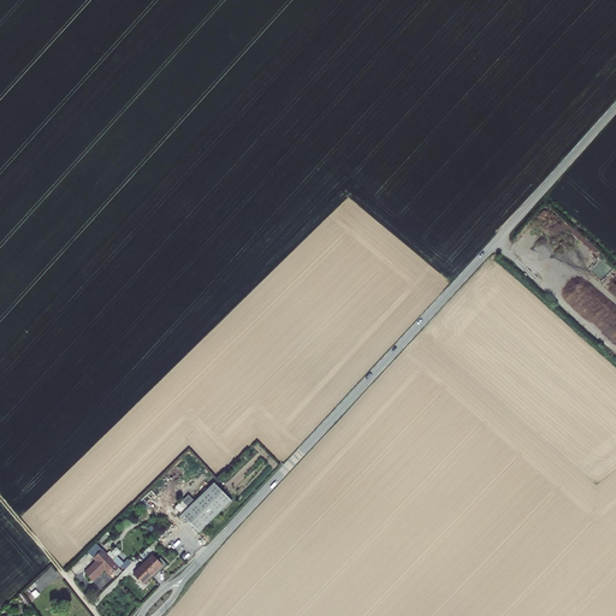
[(214,485),(183,516),(201,534),(232,503),(214,485)]
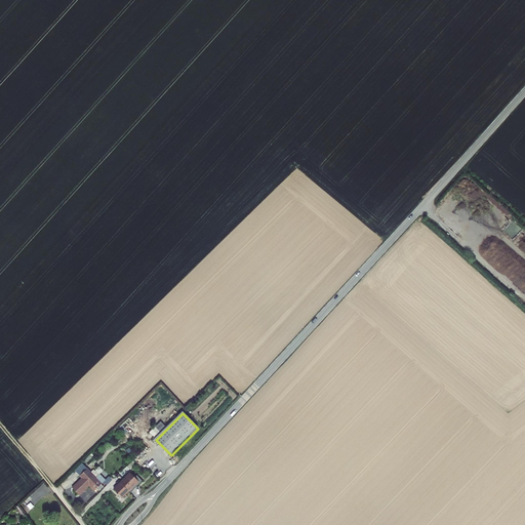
[(150,432),(154,437),(159,431),(155,427),(150,432)]
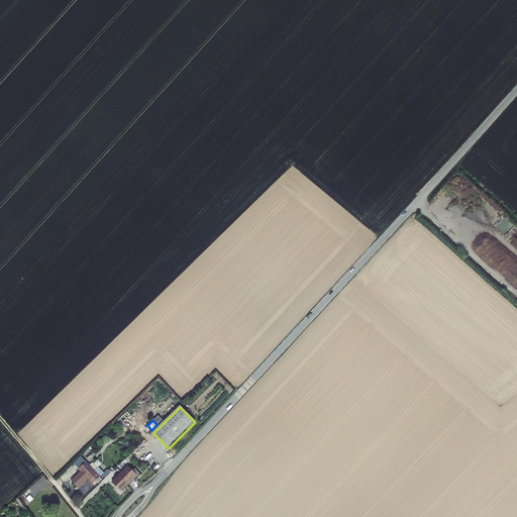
[(75,486),(93,469),(87,462),(80,470),(82,472),(72,483),(75,486)]
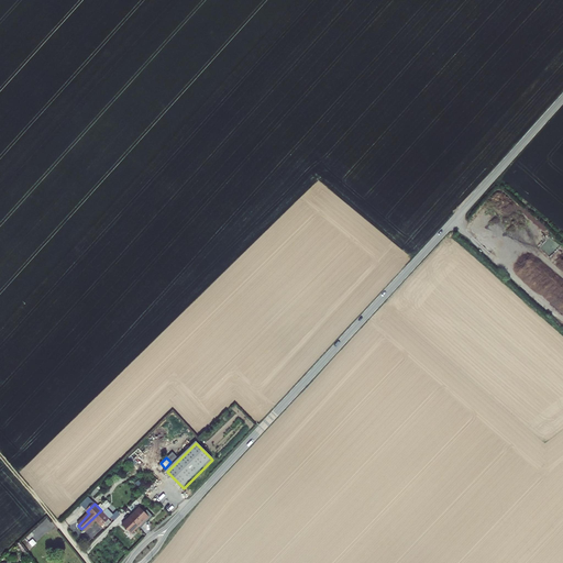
[(141,508),(123,526),(132,536),(140,528),(141,530),(154,518),(147,511),(145,514),(141,508)]
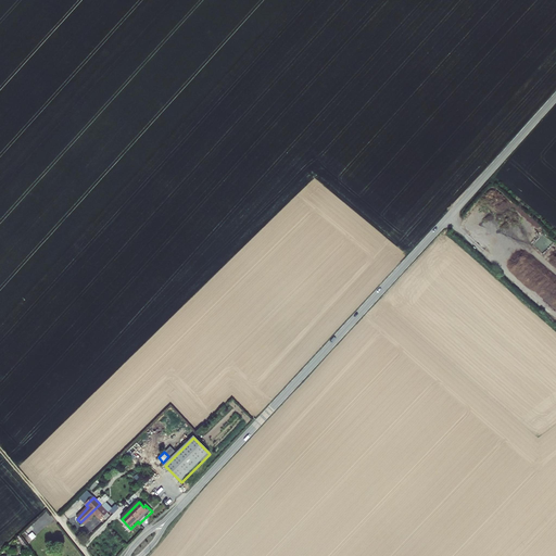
[(104,507),(100,504),(80,522),(85,527),(96,516),(101,521),(110,513),(109,512),(111,509),(106,505),(104,507)]
